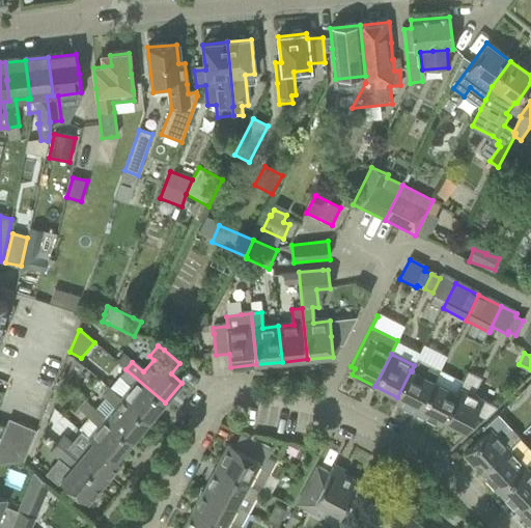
[(417,414),(434,382),(440,370),(418,359),(414,365),(412,371),(411,370),(397,397),(394,403),(417,414)]
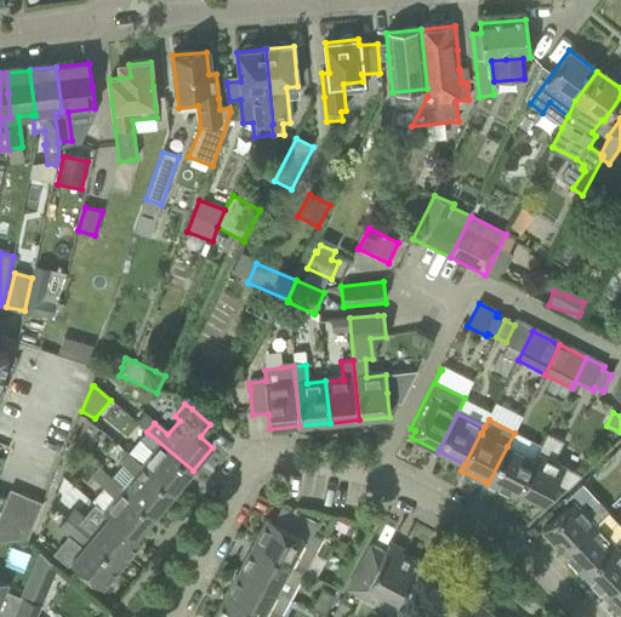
[(80,453),(98,430),(86,421),(74,450),(80,453)]
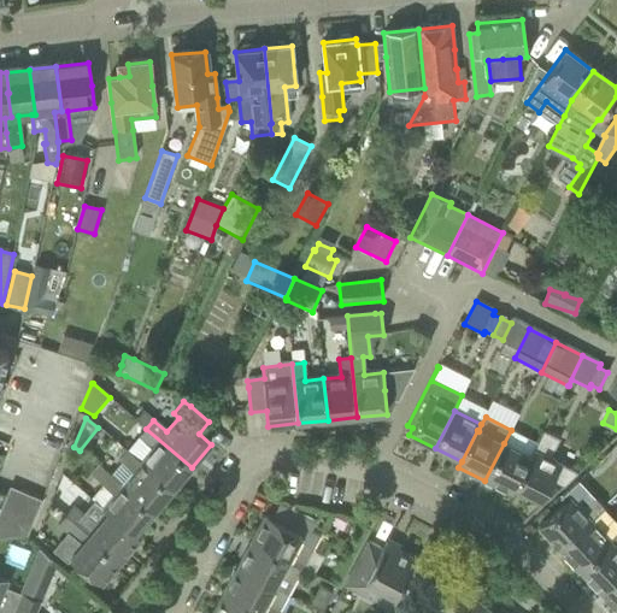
[(192,467),(146,429),(137,438),(152,451),(141,464),(140,464),(172,490),(192,467)]
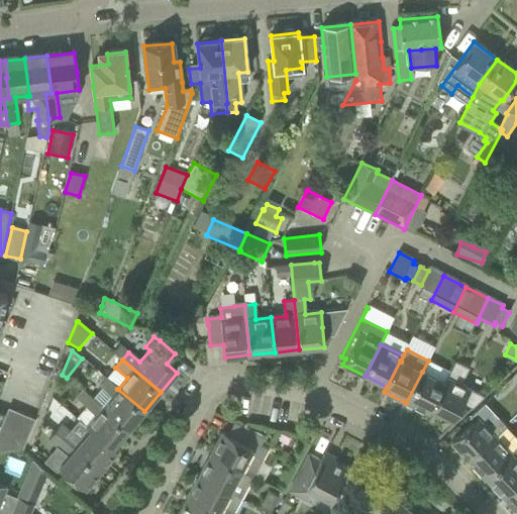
[(485,397),(470,390),(460,385),(470,369),(456,363),(447,379),(446,378),(444,383),(444,384),(431,409),(432,410),(454,421),(462,404),(473,409),(485,397)]
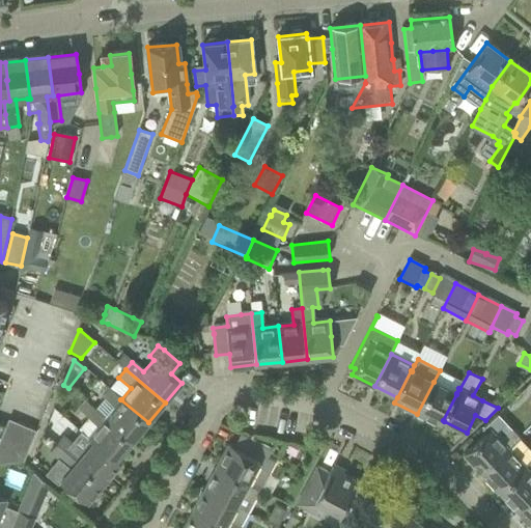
[(456,394),(456,393),(434,382),(417,414),(441,426),(444,421),(443,420),(456,394)]
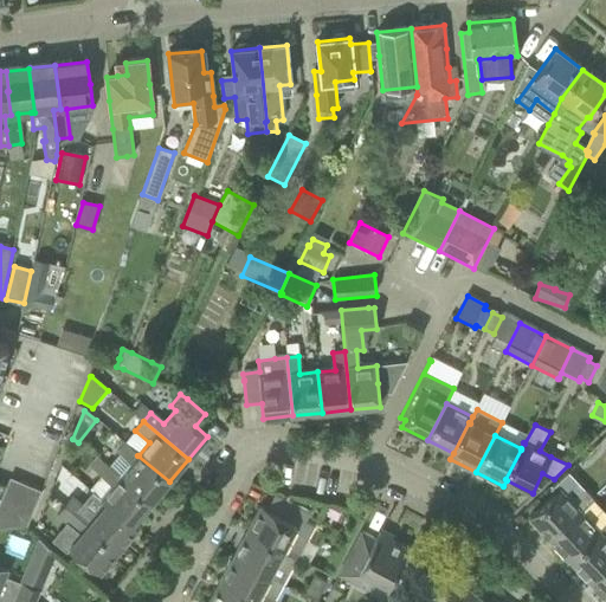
[(120,455),(109,468),(120,477),(120,478),(150,504),(169,481),(137,455),(139,455),(124,444),(116,453),(120,455)]
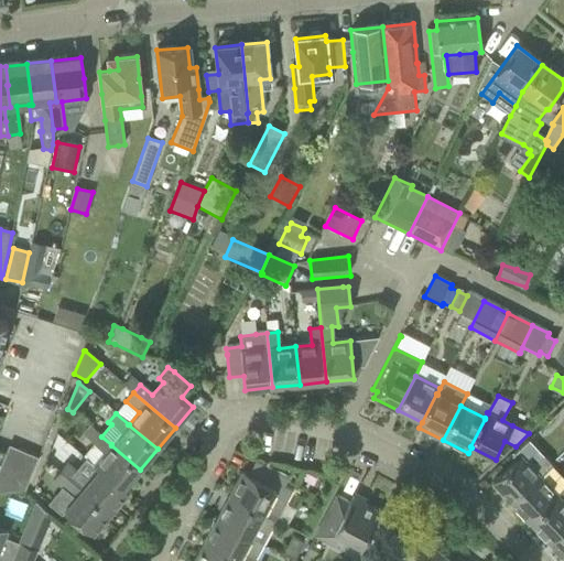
[(111,445),(111,444),(90,427),(83,437),(104,454),(94,466),(98,471),(123,491),(123,489),(140,470),(111,445)]
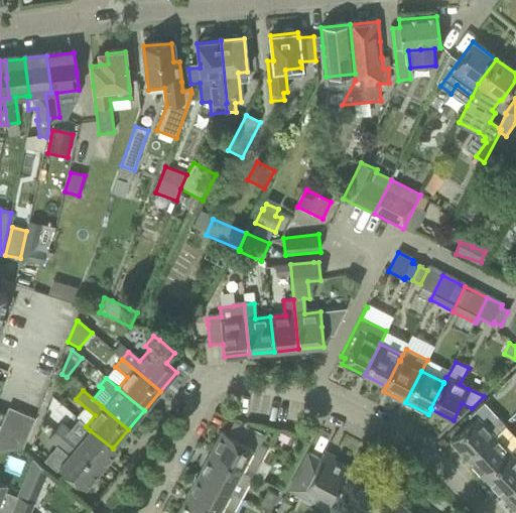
[(0,439),(0,452),(22,450),(35,419),(24,414),(14,438),(0,439)]
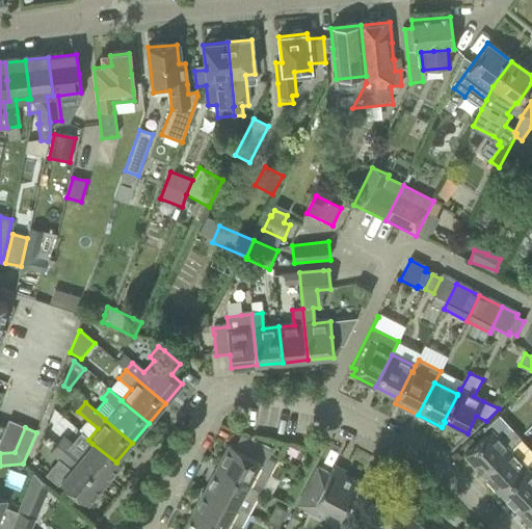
[(0,440),(0,446),(10,446),(17,432),(5,427),(0,440)]
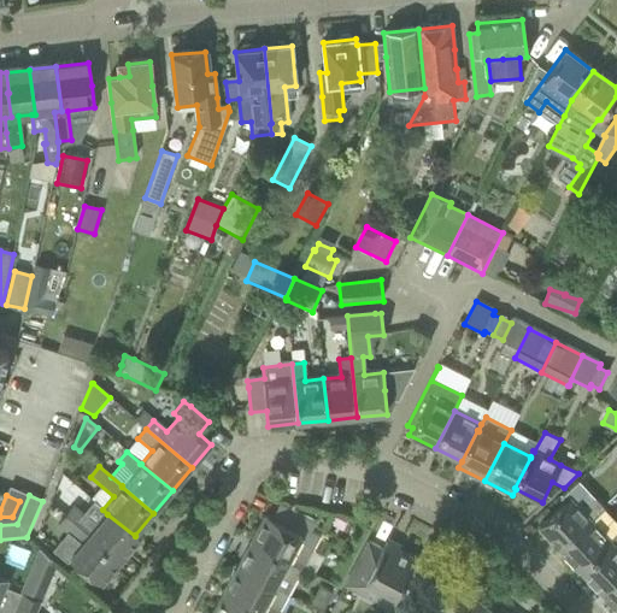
[(559,550),(591,522),(603,510),(594,500),(582,512),(570,499),(556,512),(539,529),(559,550)]
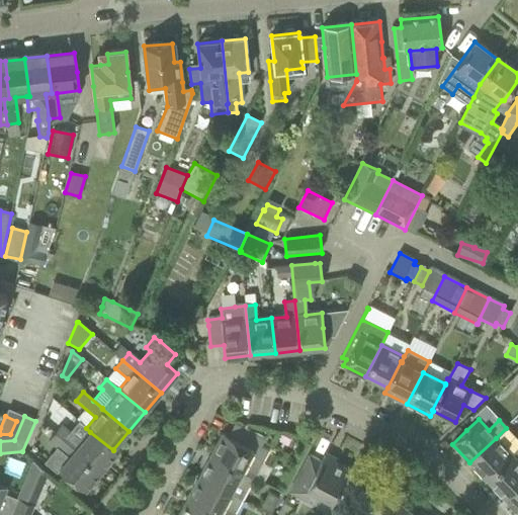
[(223,433),(210,456),(255,480),(269,452),(268,450),(261,447),(264,441),(235,425),(229,437),(223,433)]
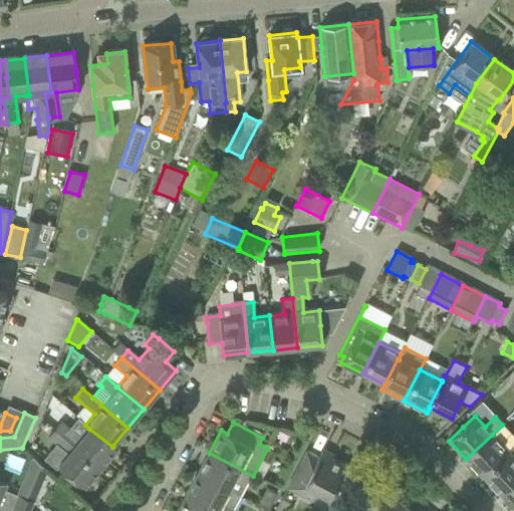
[(89,429),(80,440),(69,430),(60,424),(54,431),(101,469),(117,450),(112,446),(112,447),(89,429)]
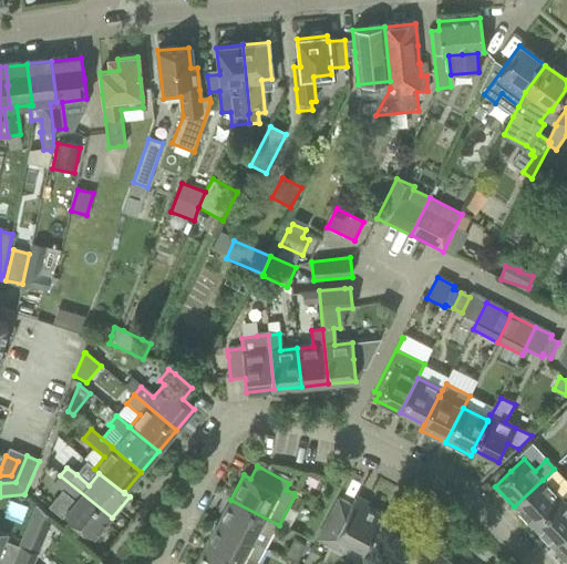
[(560,499),(566,493),(566,482),(554,469),(543,480),(514,506),(532,526),(560,499)]
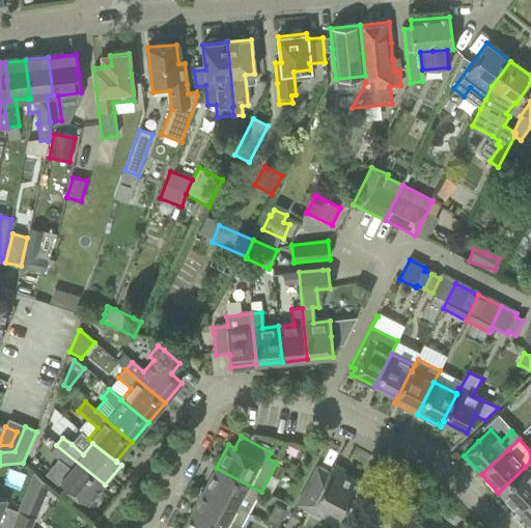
[(105,484),(56,445),(50,453),(70,470),(60,482),(87,505),(105,484)]
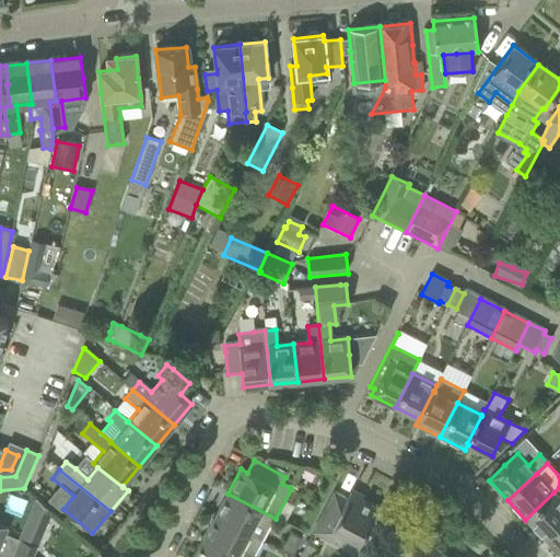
[(544,538),(559,523),(559,487),(553,492),(525,520),(544,538)]
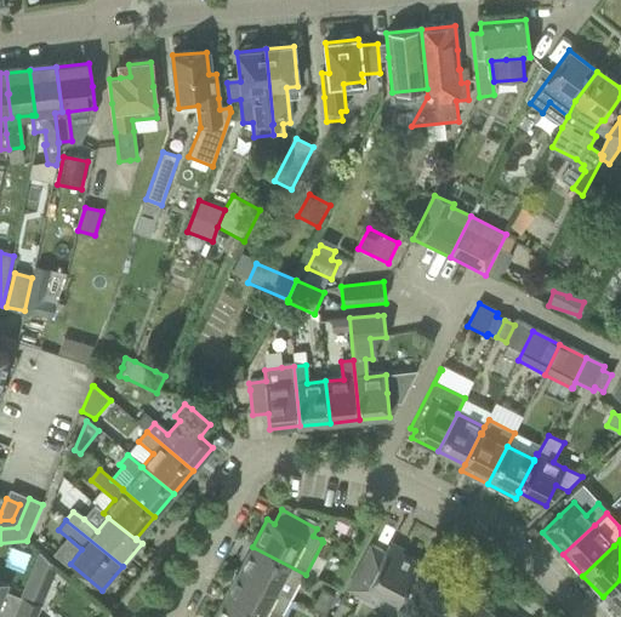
[(306,575),(252,547),(239,572),(275,593),(284,577),(300,586),(306,575)]
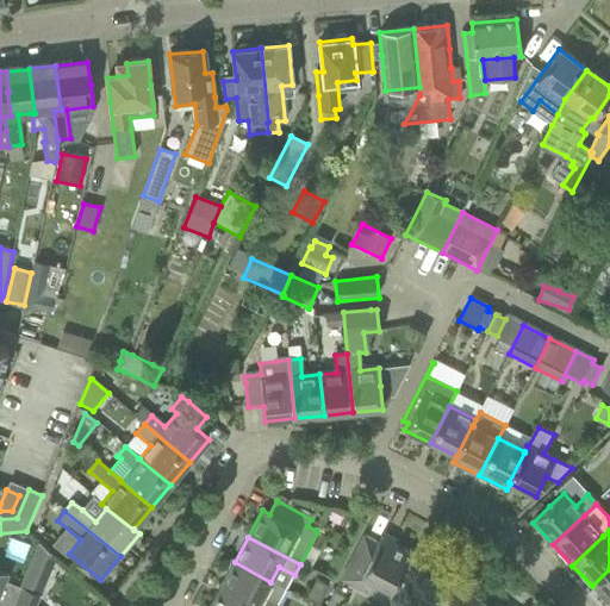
[(363,537),(353,558),(341,580),(369,595),(375,585),(391,592),(411,555),(381,538),(378,544),(363,537)]
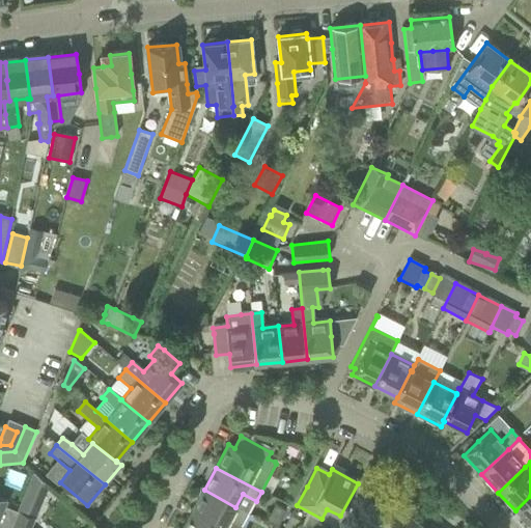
[(228,521),(235,507),(204,490),(192,512),(220,527),(240,527),(228,521)]
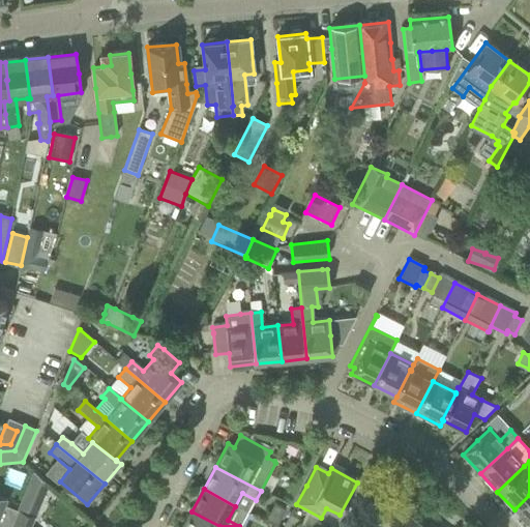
[(529,495),(514,509),(529,526),(529,495)]
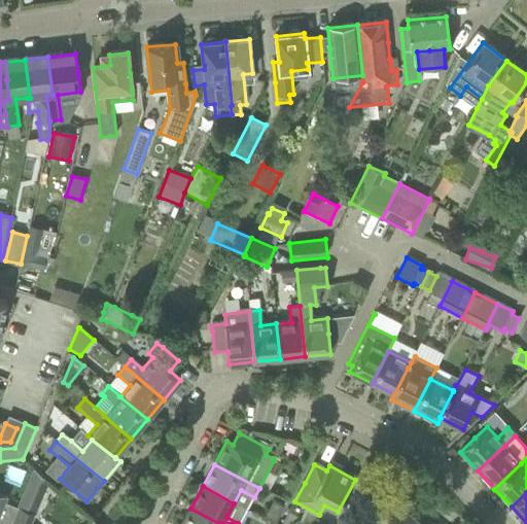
[(391,523),(403,510),(384,493),(361,520),(365,523),(391,523)]
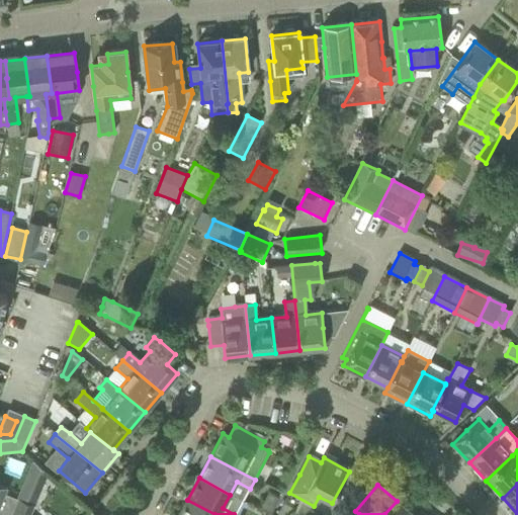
[(272,514),(280,499),(269,494),(261,510),(269,514),(272,514)]
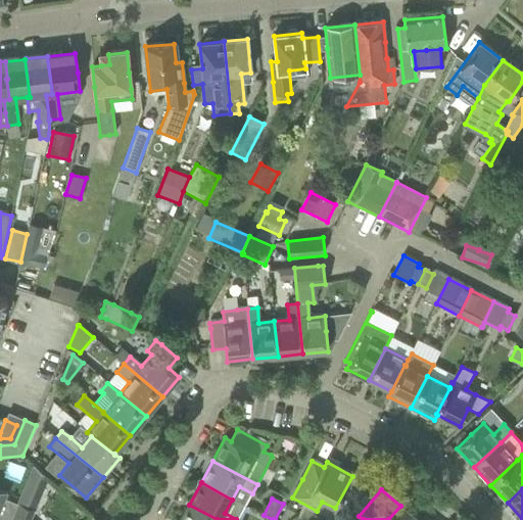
[(30,519),(34,511),(18,505),(12,519),(30,519)]
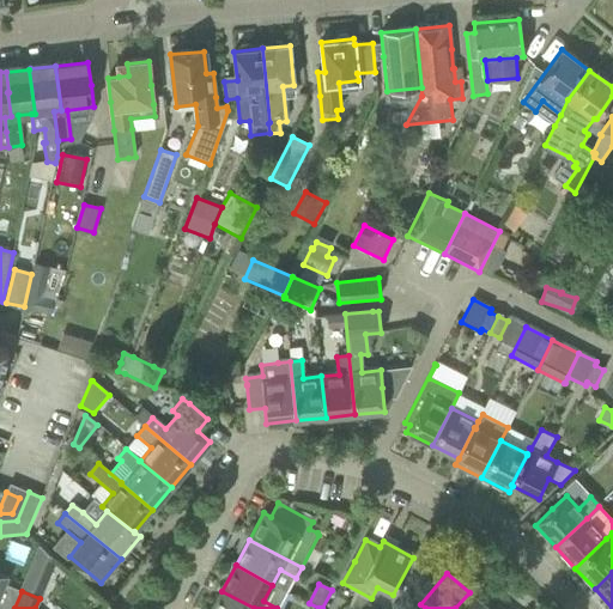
[(254,608),(222,591),(212,608),(254,608)]
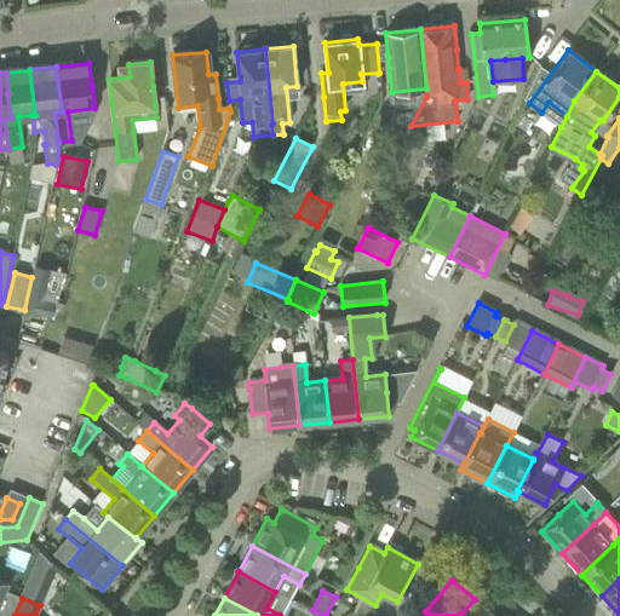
[(494,615),(475,599),(460,615),(494,615)]
